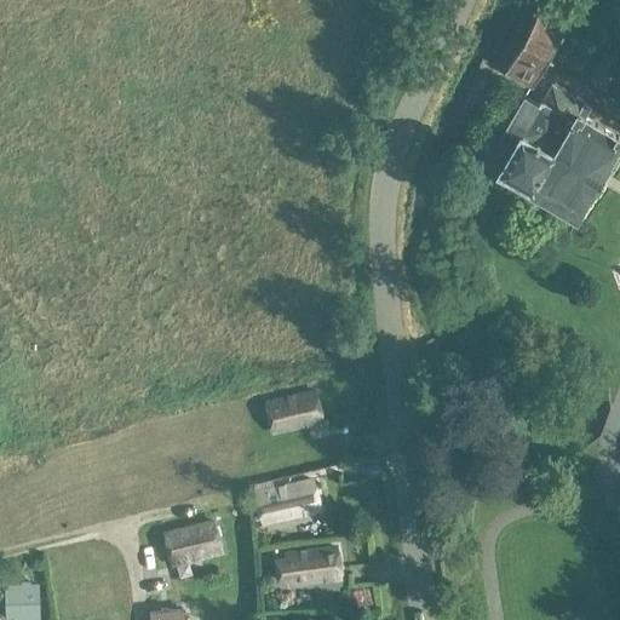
[(544,5),(504,73),(532,87),(570,21),(544,5)]
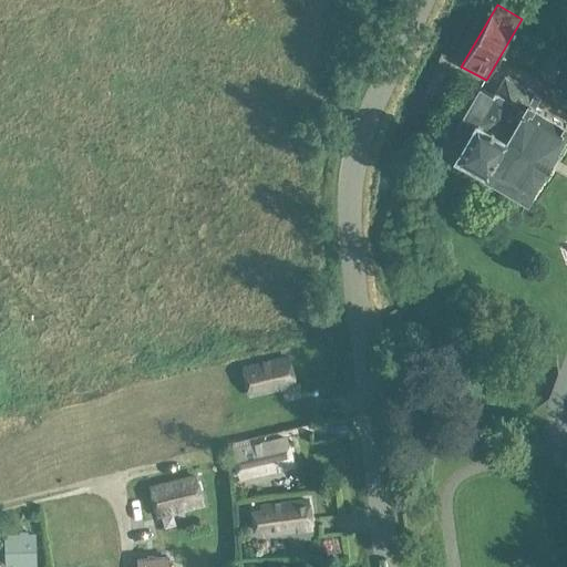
[(442,134),(433,150),(453,162),(456,155),(524,195),(523,197),(525,198),(529,191),(528,191),(538,174),(539,175),(542,169),(540,169),(544,164),(545,165),(549,157),(548,157),(550,153),(552,154),(555,148),(553,148),(563,131),(565,132),(566,126),(566,125),(565,124),(564,125),(532,106),(538,96),(503,75),(491,95),(478,88),(453,131),(459,133),(453,141),(442,134)]
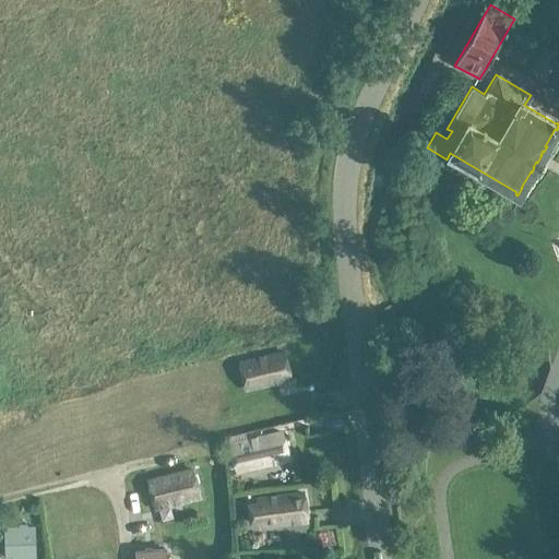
[(285,349),(238,360),(246,393),(293,382),(285,349)]
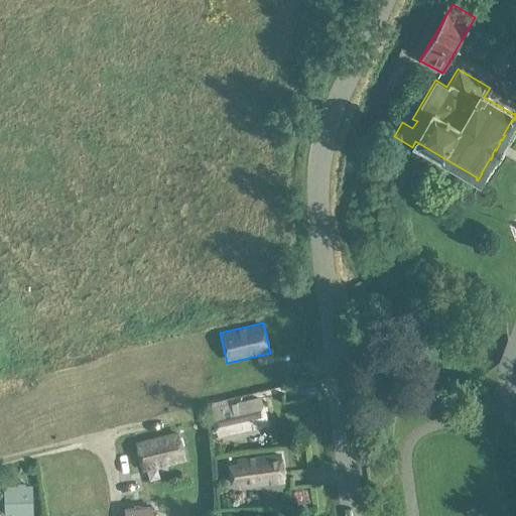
[(260,396),(210,408),(212,415),(210,415),(214,431),(216,431),(217,438),(267,427),(266,420),(267,420),(263,403),(262,404),(260,396)]
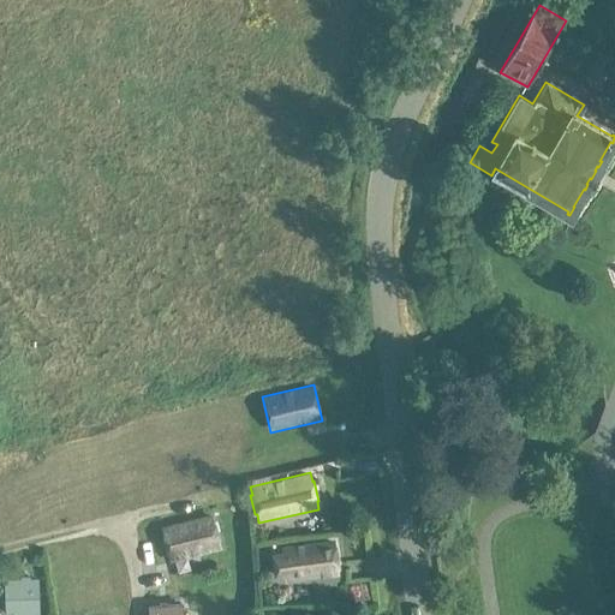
[(214,514),(161,527),(171,562),(222,550),(214,514)]
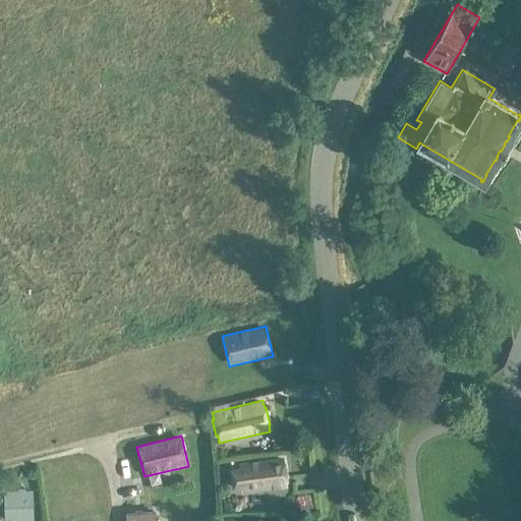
[(239,467),(230,468),(233,491),(242,489),(242,496),(288,488),(284,457),(238,462),(239,467)]
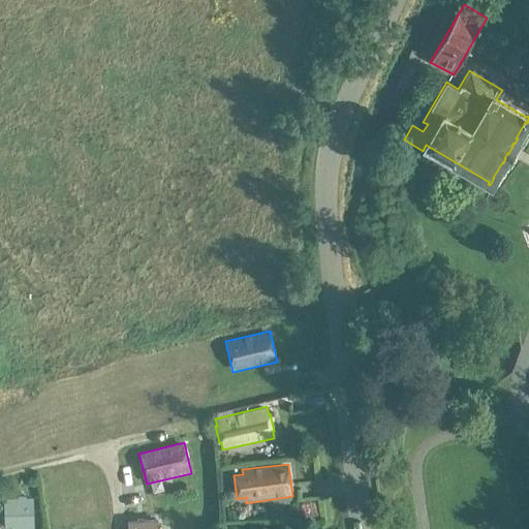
[(19,498),(4,498),(4,528),(34,528),(34,498),(27,498),(27,496),(19,496),(19,498)]
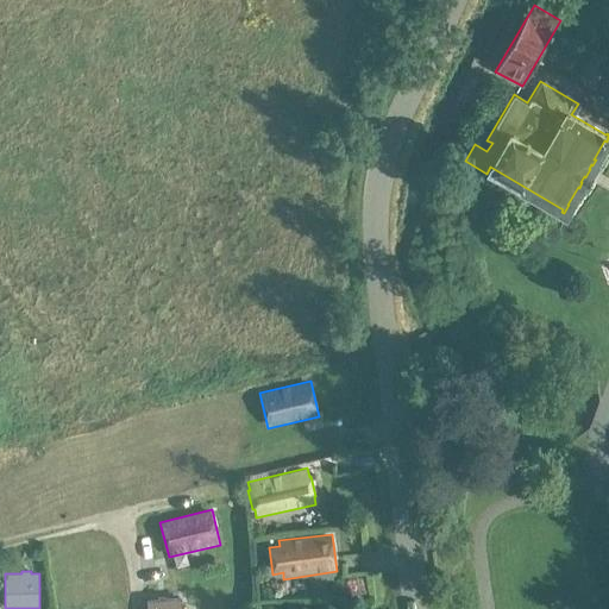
[(158,598),(148,598),(148,608),(182,608),(181,596),(167,597),(167,595),(158,596),(158,598)]
